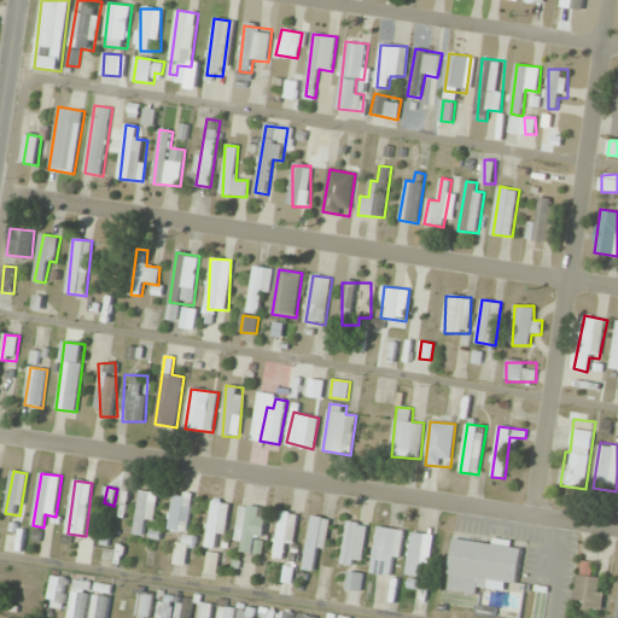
[(144,535),(146,523),(153,524),(158,494),(141,491),(133,532),(144,535)]
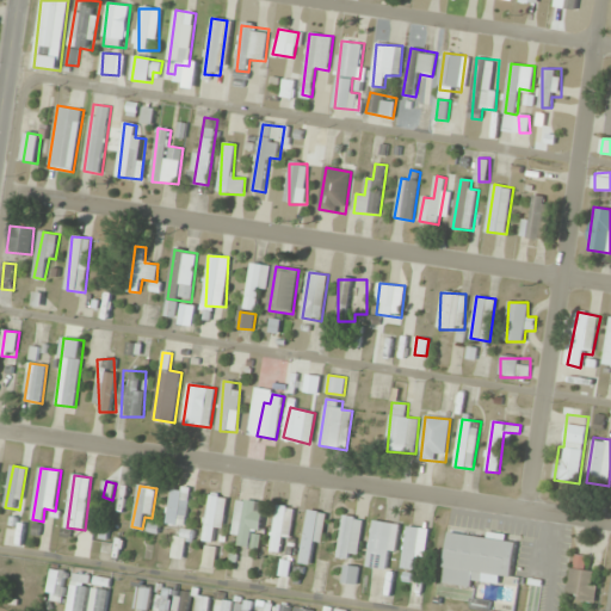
[(193,489),(174,486),(165,523),(184,528),(193,489)]
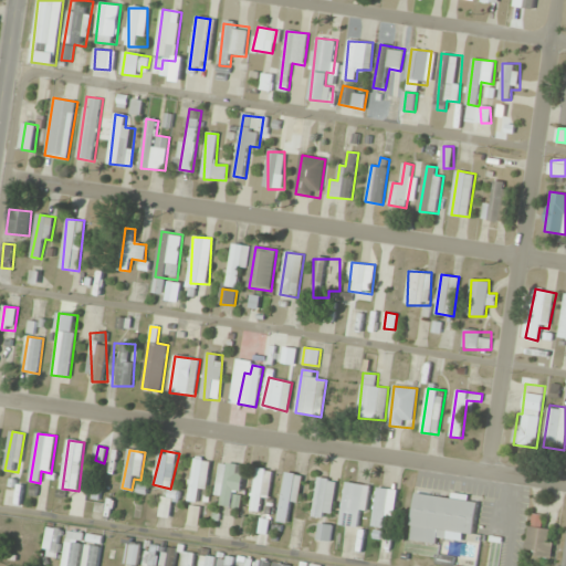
[(209,460),(192,459),(191,500),(199,501),(199,491),(208,491),(209,460)]
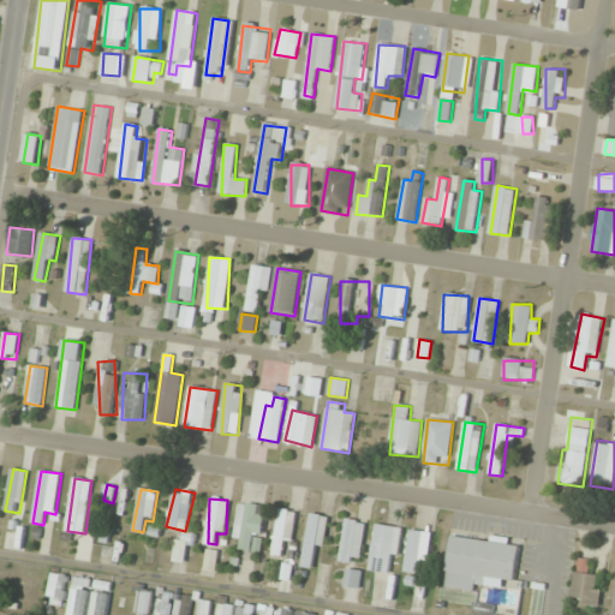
[(261,550),(267,507),(239,503),(233,548),(261,550)]
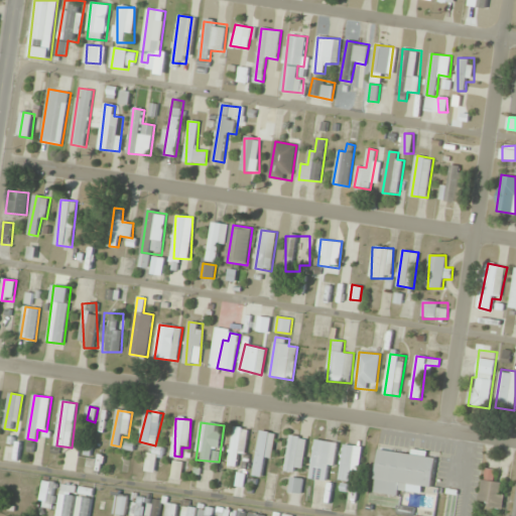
[(230,465),(238,466),(239,458),(245,458),(248,430),(233,428),(230,465)]
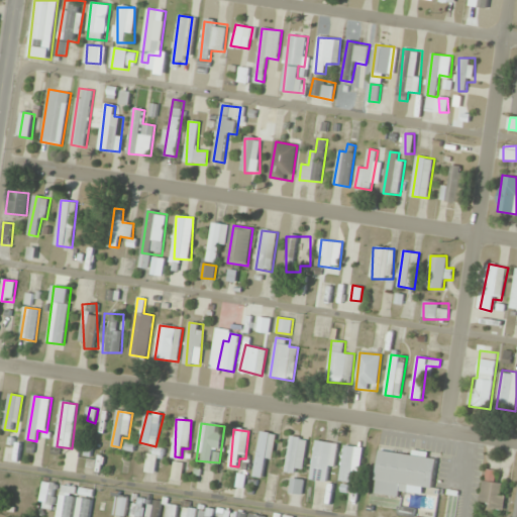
[(273,459),(277,434),(261,431),(253,476),(263,477),(266,458),(273,459)]
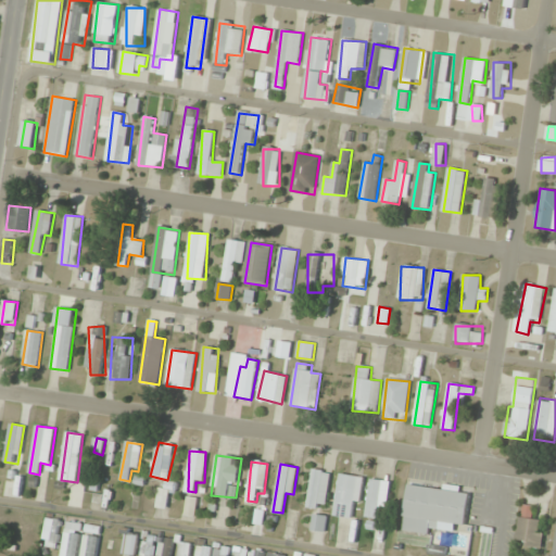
[(328,470),(310,470),(308,508),(328,509),(328,470)]
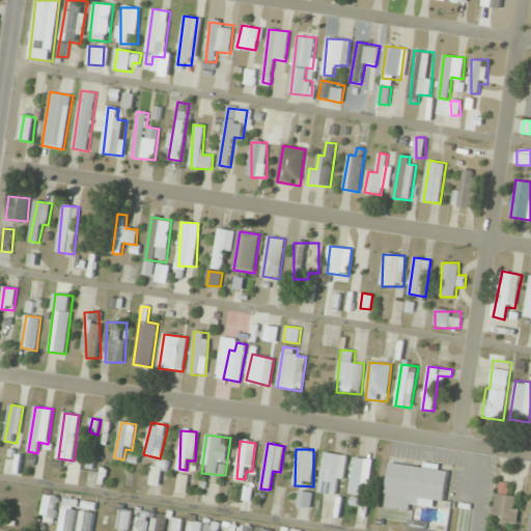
[(317,492),(340,496),(347,456),(325,452),(317,492)]
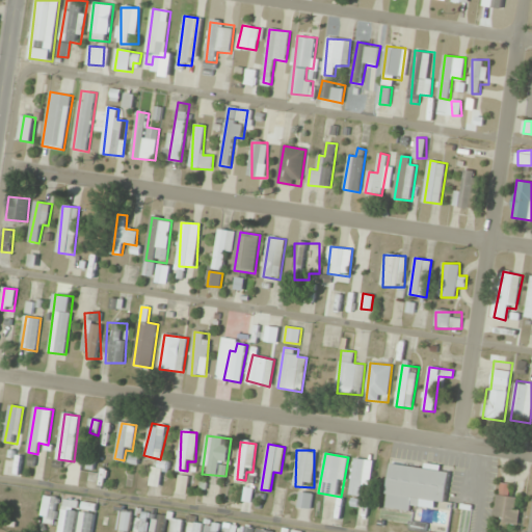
[(350,495),(360,496),(361,485),(371,486),(373,460),(354,458),(350,495)]
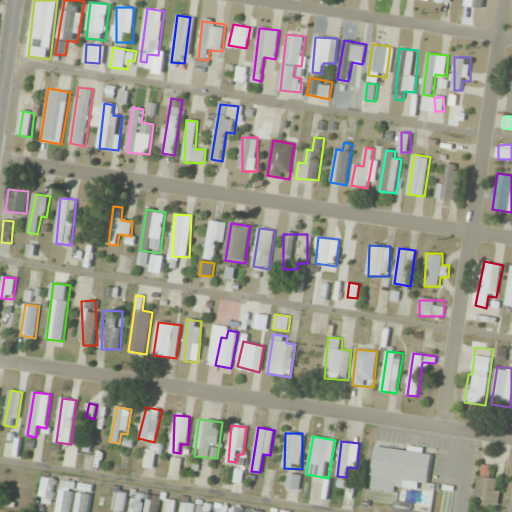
[(429,484),(433,455),(424,453),(425,448),(410,446),(409,451),(376,446),(369,489),(396,493),(397,485),(419,489),(420,483),(429,484)]
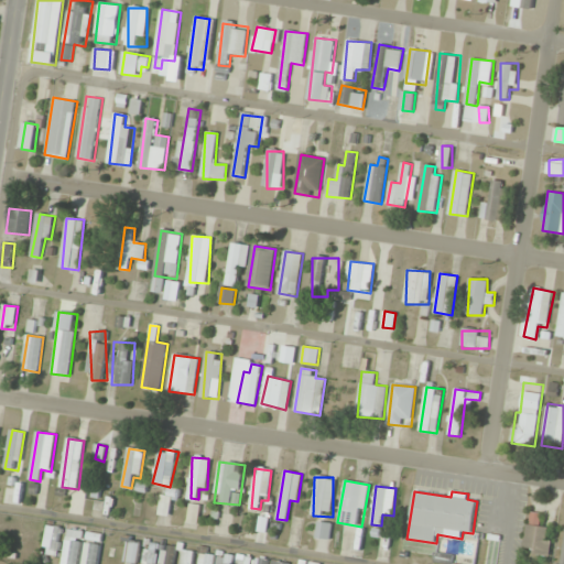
[(173,495),(162,494),(160,516),(171,517),(173,495)]
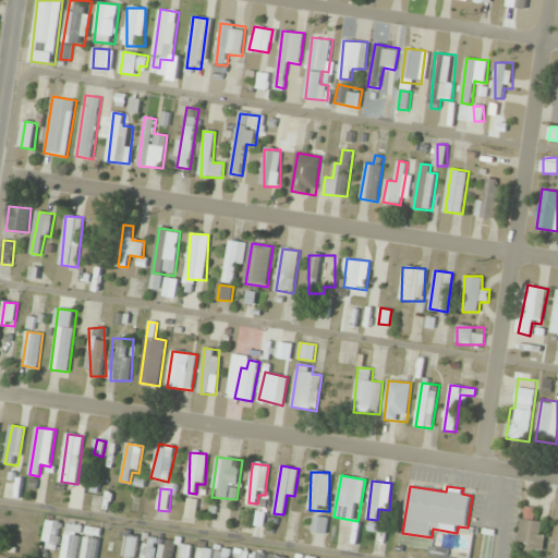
[(186,518),(197,518),(198,499),(187,499),(186,518)]
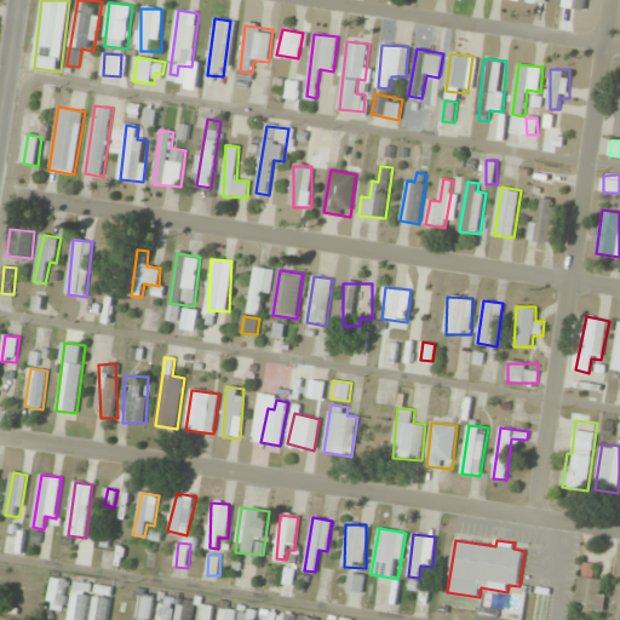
[(596,564),(583,563),(575,608),(603,612),(608,580),(593,578),(596,564)]
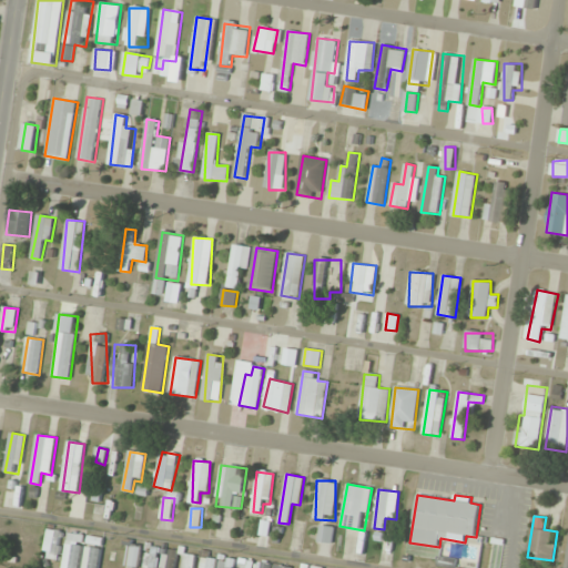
[(317,541),(332,544),(334,527),(320,525),(317,541)]
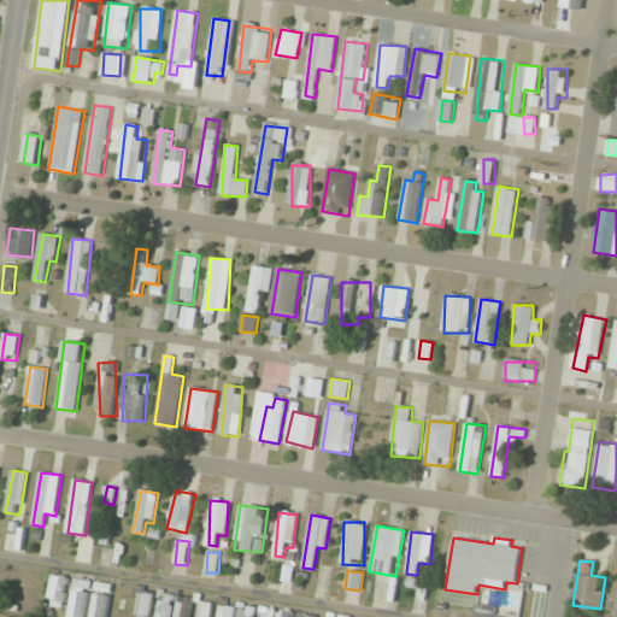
[(68,576),(52,575),(50,606),(64,607),(68,576)]
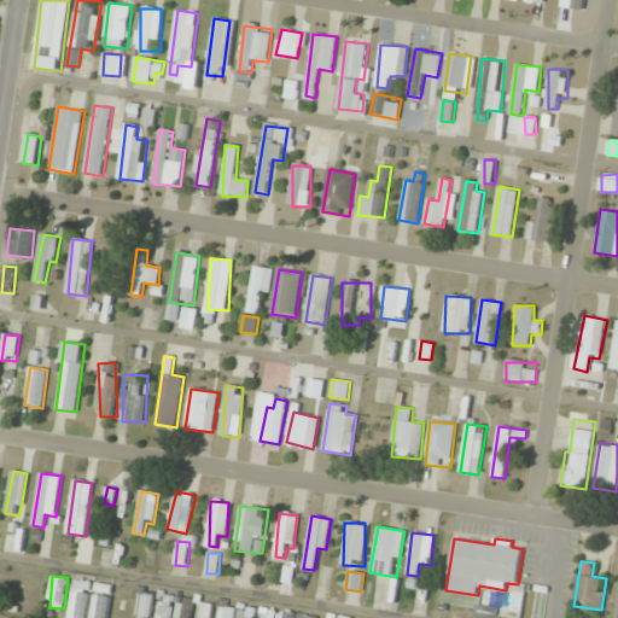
[(87,617),(92,583),(75,581),(69,617),(87,617)]
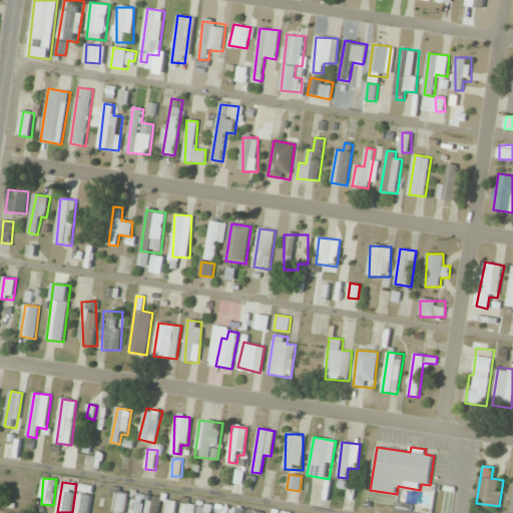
[(115,512),(126,512),(126,492),(115,492),(115,512)]
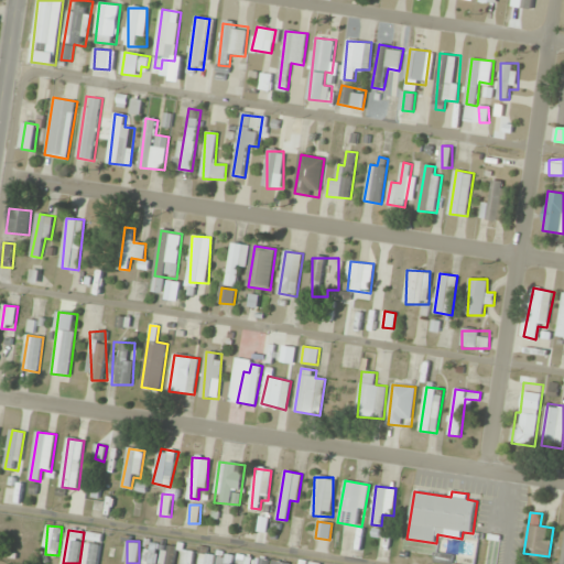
[(98,563),(101,544),(86,542),(83,563),(98,563)]
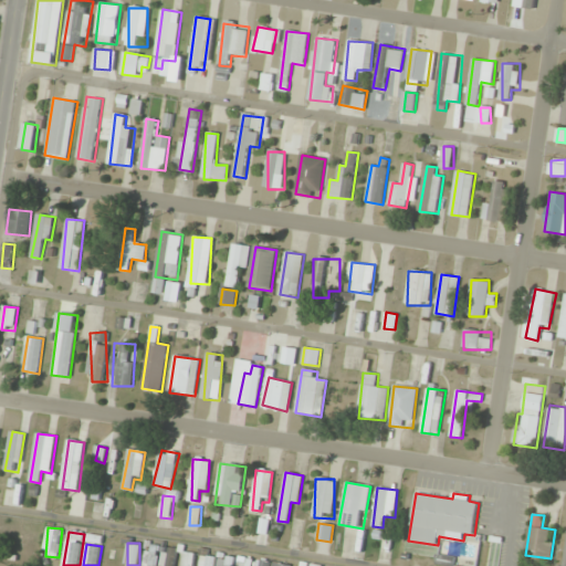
[(143,565),(156,565),(160,546),(148,544),(143,565)]
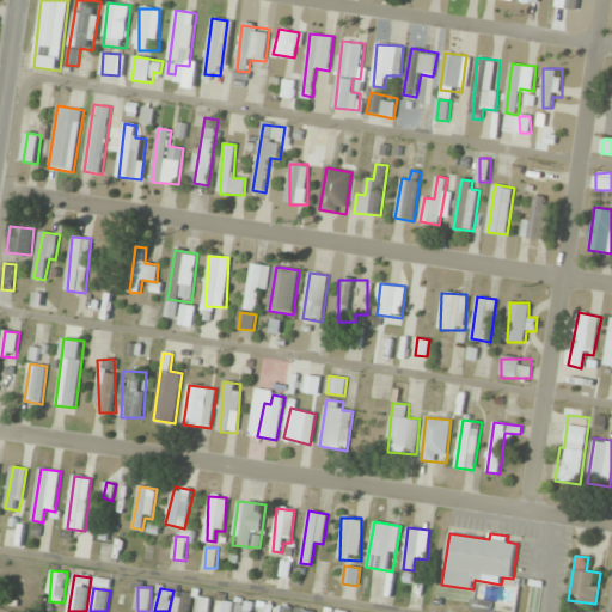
[(175,611),(188,611),(188,598),(175,598),(175,611)]
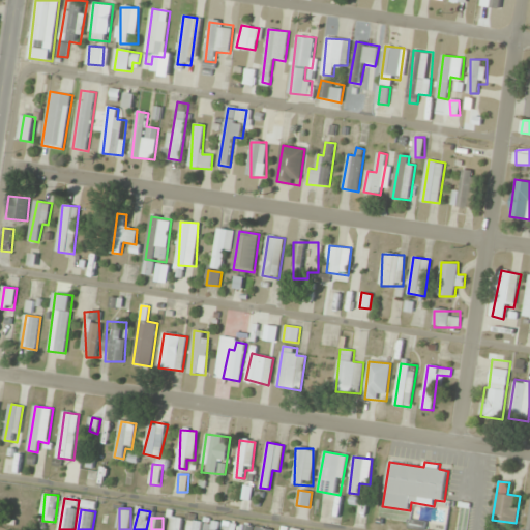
[(170,529),(180,529),(181,518),(171,518),(170,529)]
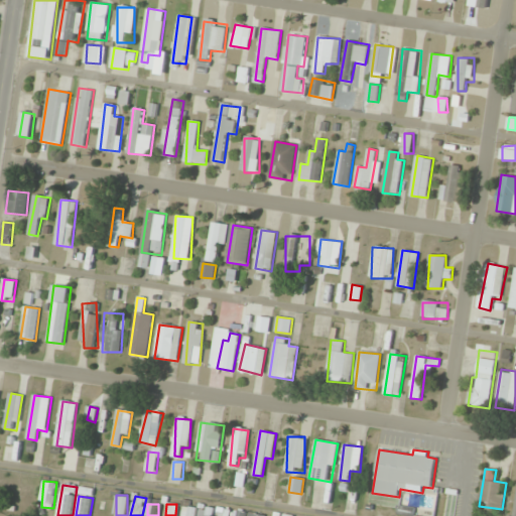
[(196,515),(196,506),(180,506),(179,515),(196,515)]
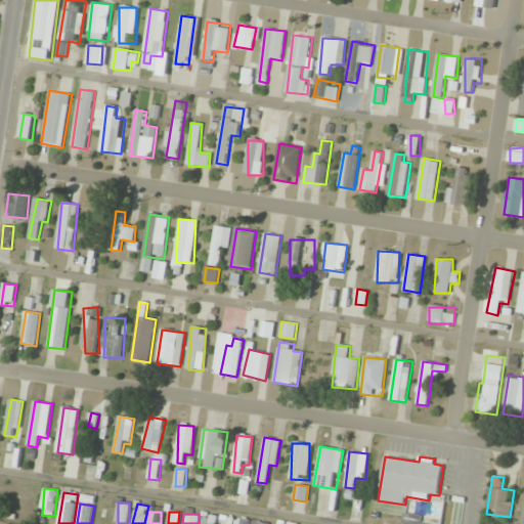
[(267,523),(268,522),(221,515),(220,523),(267,523)]
